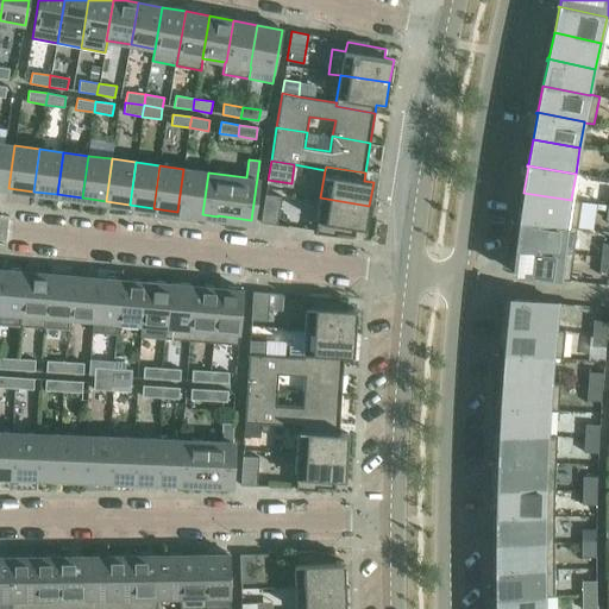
[(183,169),(177,212),(202,214),(208,173),(183,169)]
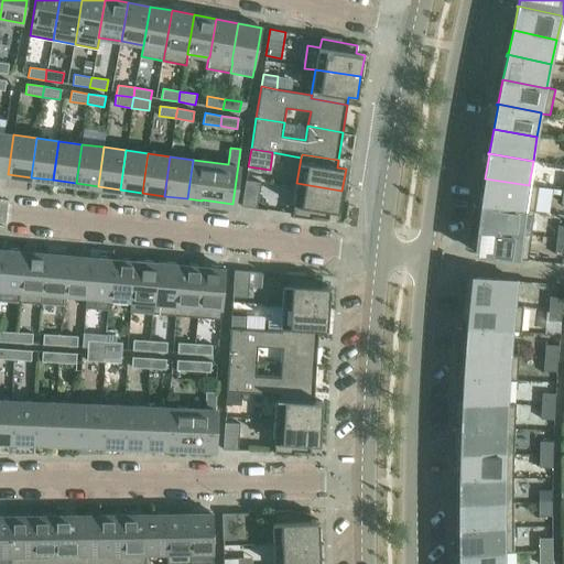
[(534,212),(538,185),(529,184),(529,185),(485,179),(481,202),(480,202),(480,203),(525,209),(525,210),(534,212)]
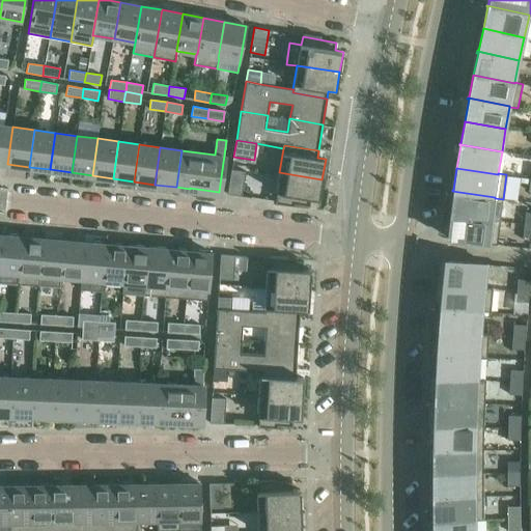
[(227,194),(242,196),(246,171),(231,169),(227,194)]
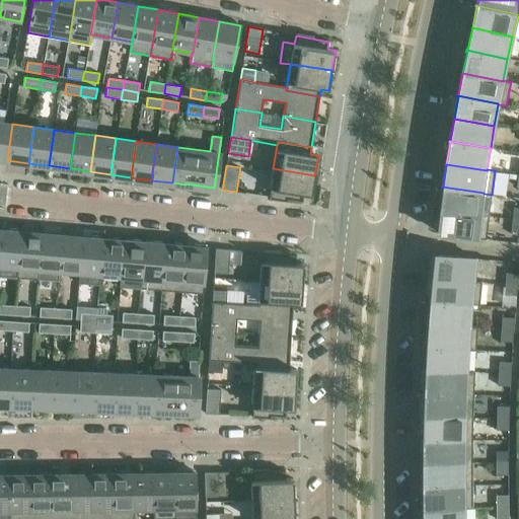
[(270,188),(271,189),(270,197),(302,202),(303,194),(311,195),(314,175),(273,168),(270,188)]
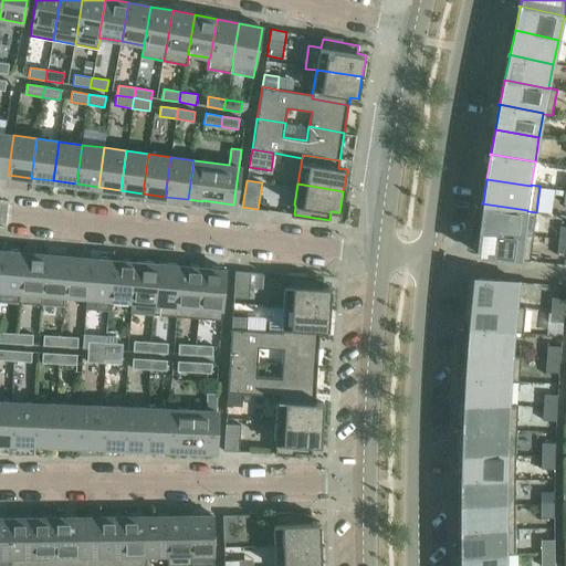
[(524,234),(524,233),(527,211),(527,210),(482,203),(482,205),(483,206),(480,229),(524,234)]
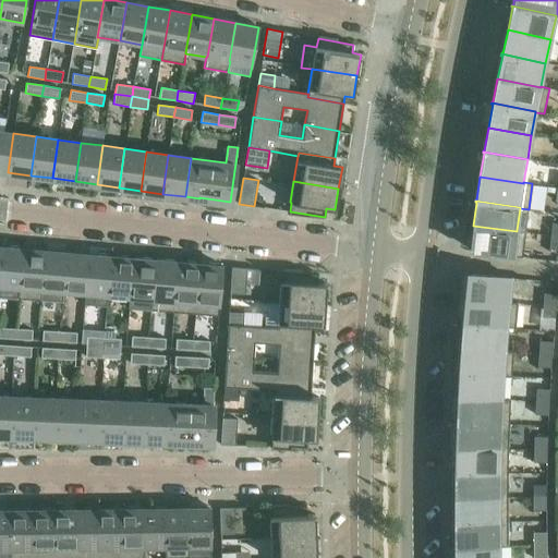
[(470,251),(522,257),(525,231),(517,230),(517,231),(473,226),(470,251)]
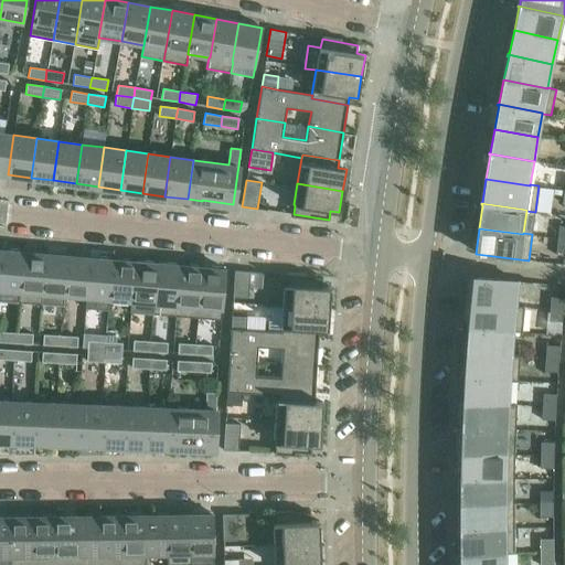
[(555,252),(564,253),(564,240),(557,238),(555,252)]
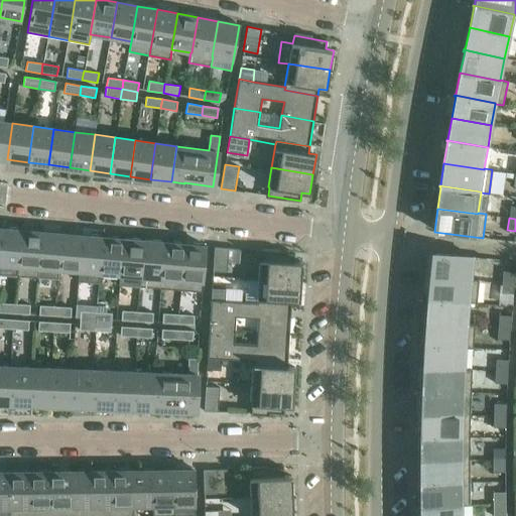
[(0,228),(0,274),(16,276),(17,266),(20,230),(0,228)]
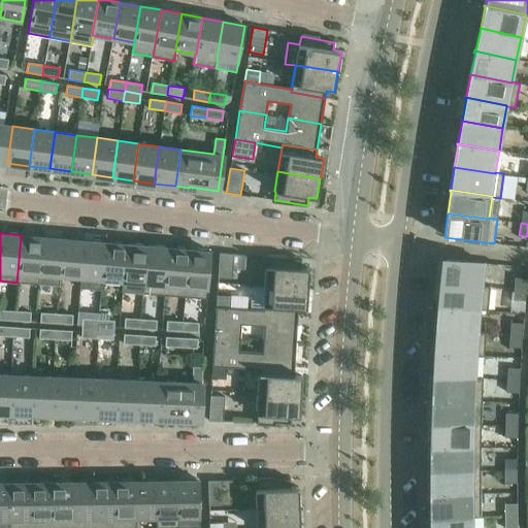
[(18,272),(17,283),(38,285),(42,237),(21,235),(18,272)]
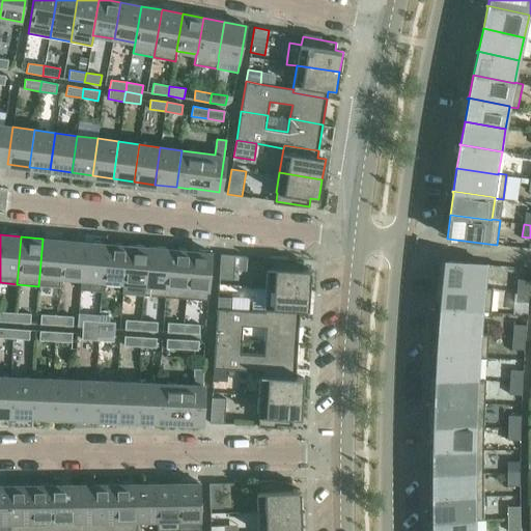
[(43,239),(38,286),(59,288),(60,278),(63,241),(43,239)]
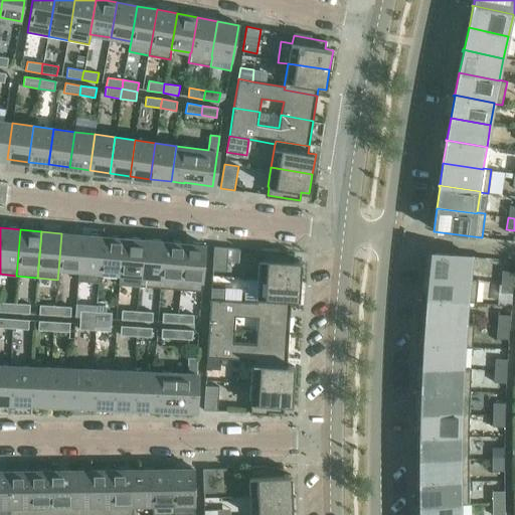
[(58,270),(78,271),(81,234),(61,233),(58,270)]
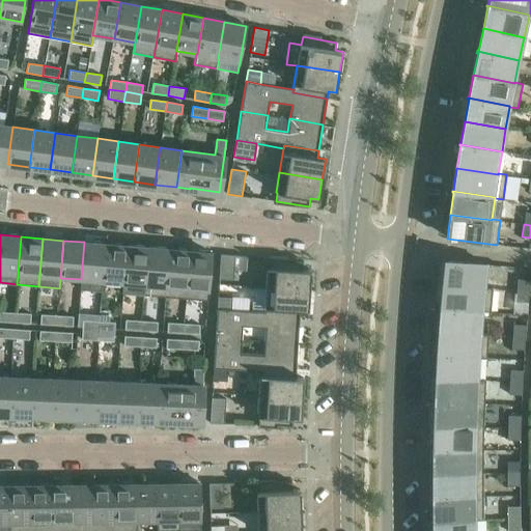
[(84,242),(81,279),(81,289),(102,291),(103,281),(106,244),(84,242)]
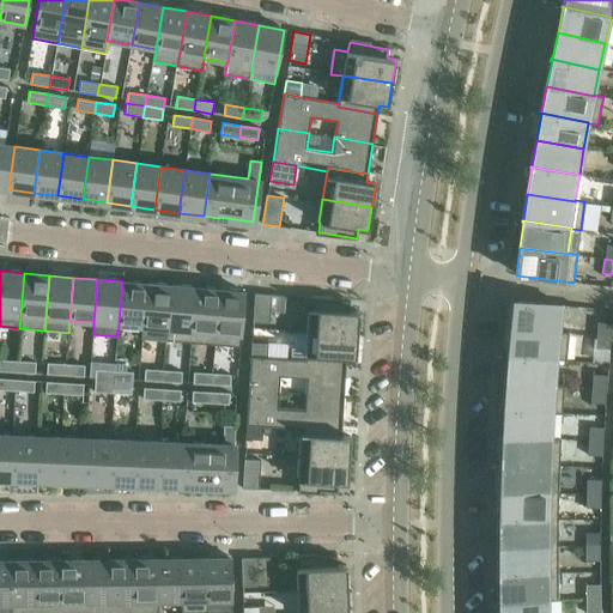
[(119,325),(143,327),(146,284),(122,281),(119,325)]
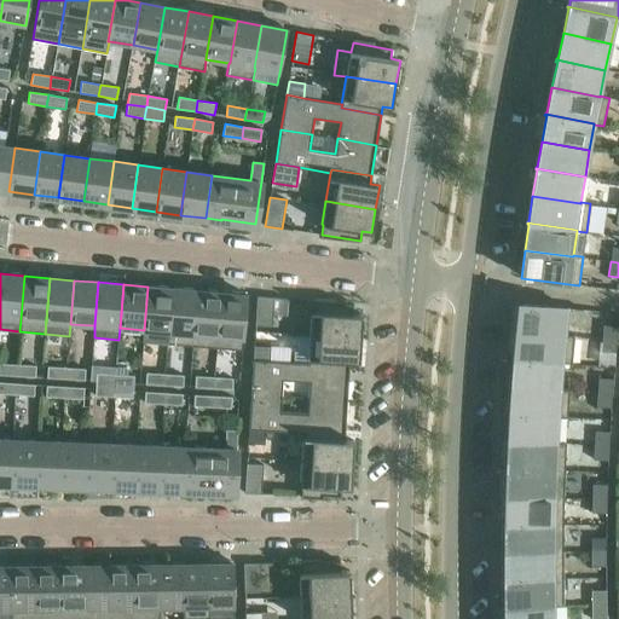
[(148,287),(144,330),(143,342),(167,345),(172,289),(148,287)]
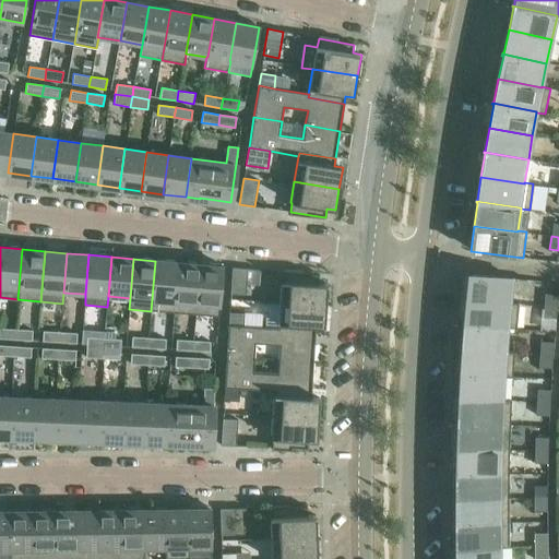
[(155,261),(151,311),(174,312),(178,262),(155,261)]
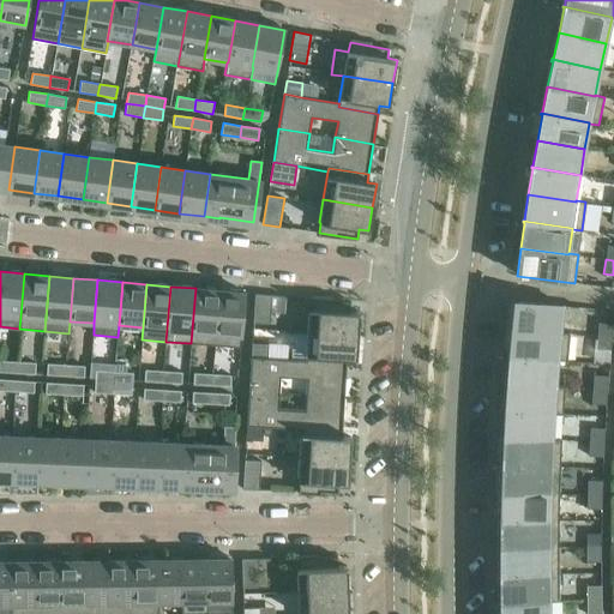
[(196,288),(191,343),(215,345),(220,290),(196,288)]
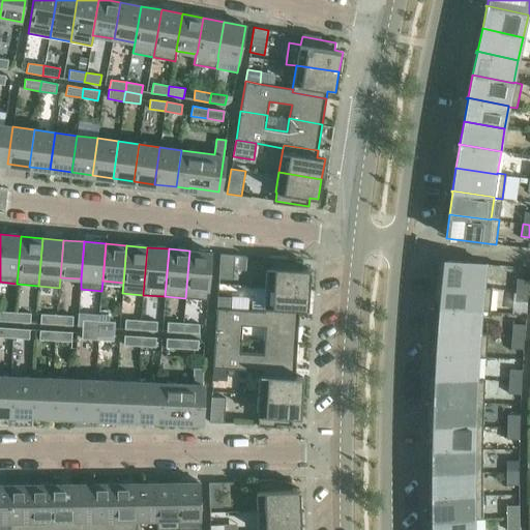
[(207,300),(211,253),(189,251),(185,298),(207,300)]
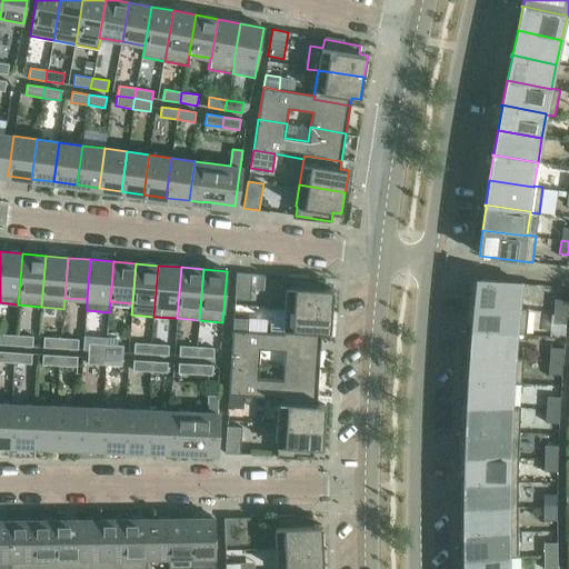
[(236,272),(235,299),(250,300),(251,273),(236,272)]
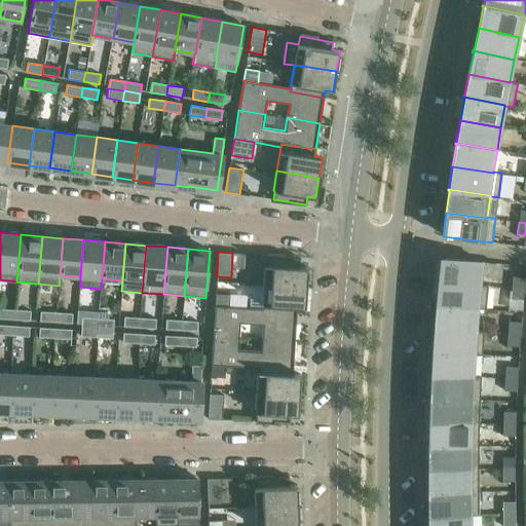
[(307,267),(300,266),(300,259),(266,256),(266,264),(265,264),(264,285),(306,288),(307,267)]
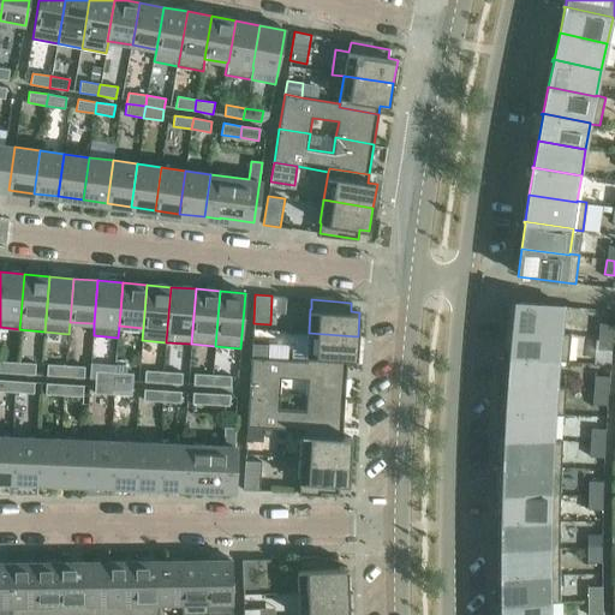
[(563,306),(515,300),(512,329),(561,334),(561,333),(563,306)]
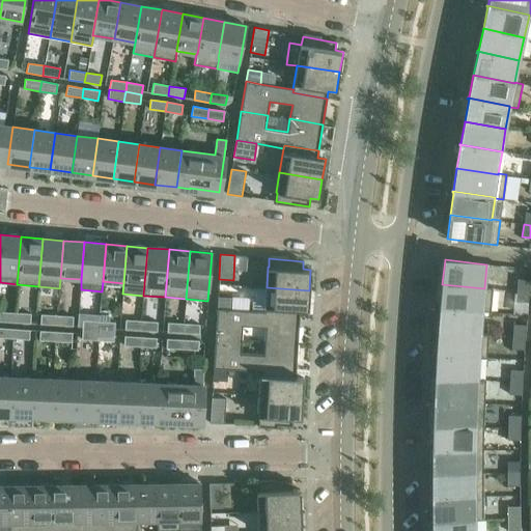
[(530,280),(518,279),(516,291),(529,292),(530,280)]
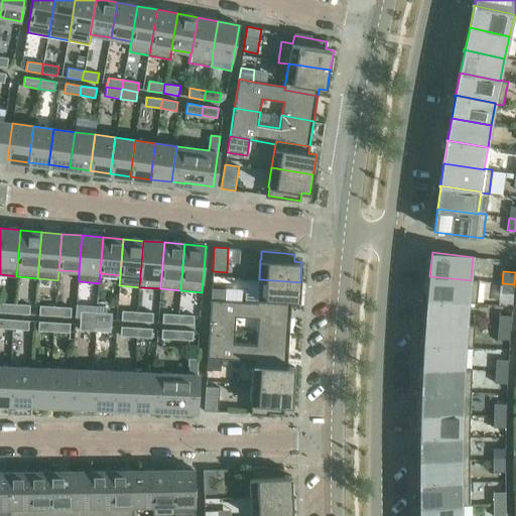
[(476,303),(479,280),(471,279),(471,280),(429,276),(427,297),(426,297),(426,298),(469,302),(469,303),(476,303)]
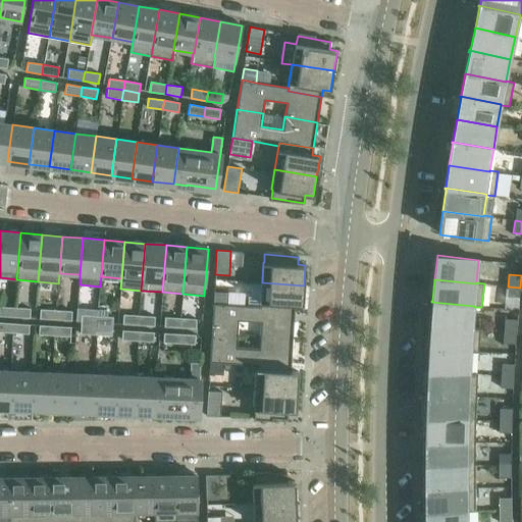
[(295,305),(303,305),(304,285),(262,282),(250,281),(249,306),(261,307),(261,309),(294,312),(295,305)]
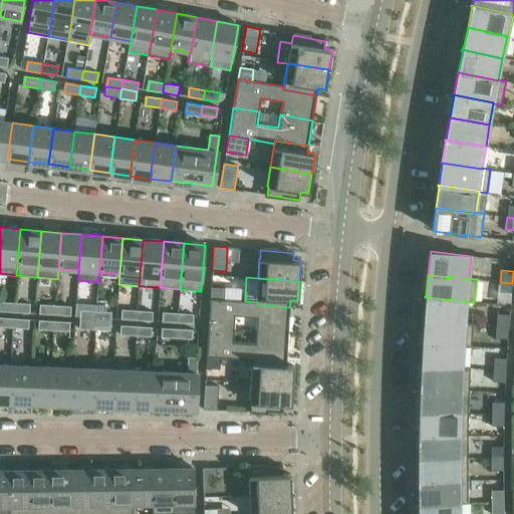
[(499,294),(511,295),(512,283),(500,282),(499,294)]
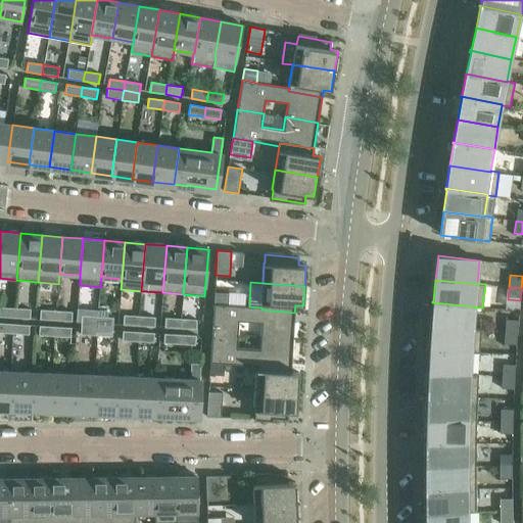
[(229,293),(215,292),(214,304),(228,304),(229,293)]
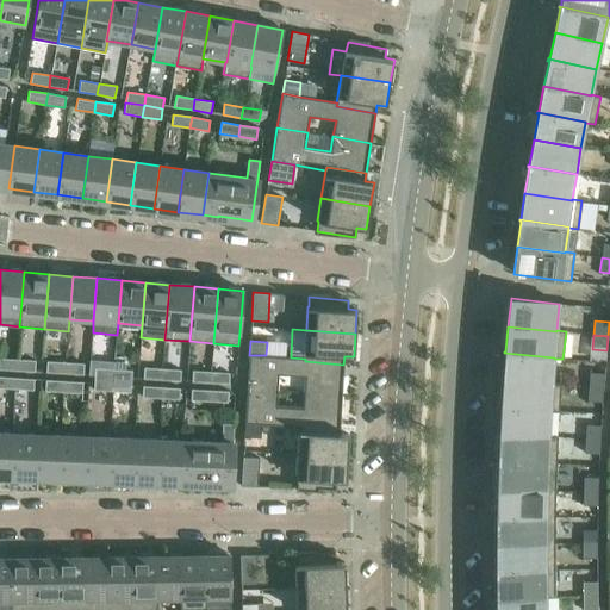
[(552,383),(554,359),(554,358),(504,353),(504,354),(505,355),(504,380),(552,384),(552,383)]
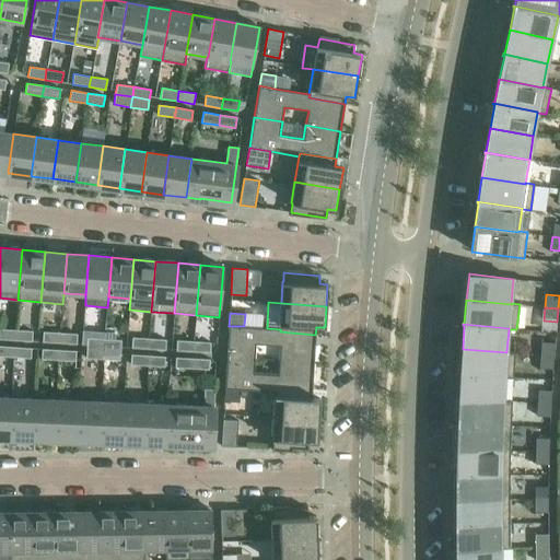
[(267,328),(244,326),(229,326),(226,357),(255,359),(256,345),(280,346),(279,360),(314,362),(315,335),(280,331),(280,329),(267,328)]
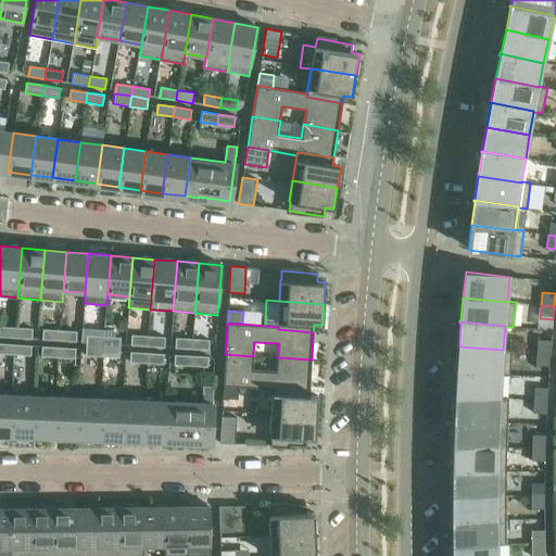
[(0,326),(0,337),(15,338),(15,328),(0,326)]
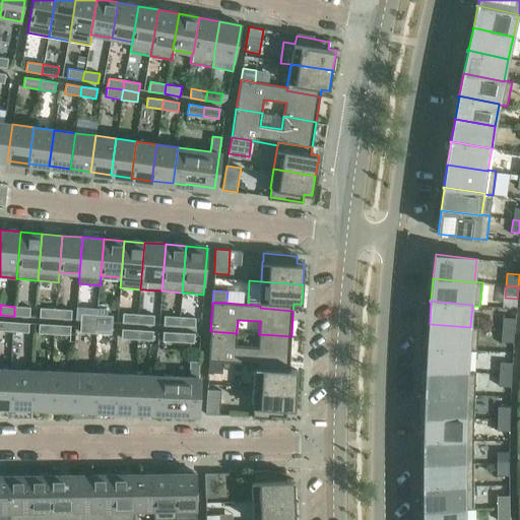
[(29,317),(30,308),(14,307),(14,316),(29,317)]
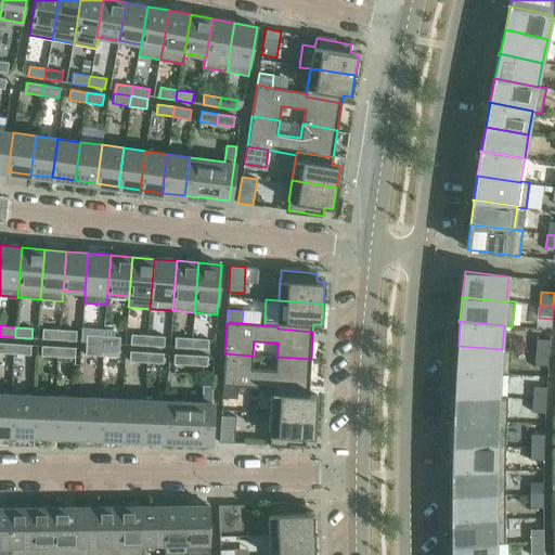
[(42,328),(42,339),(59,340),(60,330),(42,328)]
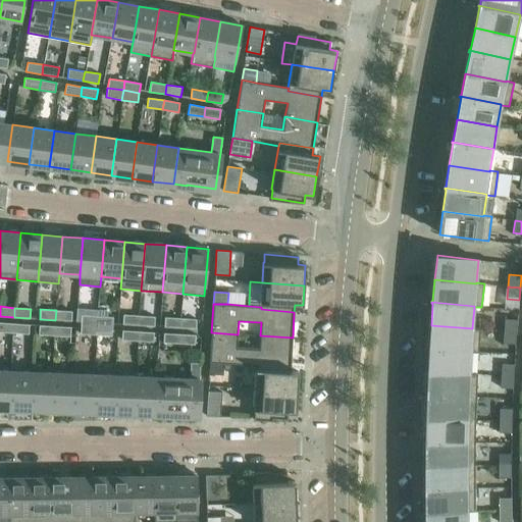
[(71,321),(71,311),(56,310),(55,320),(71,321)]
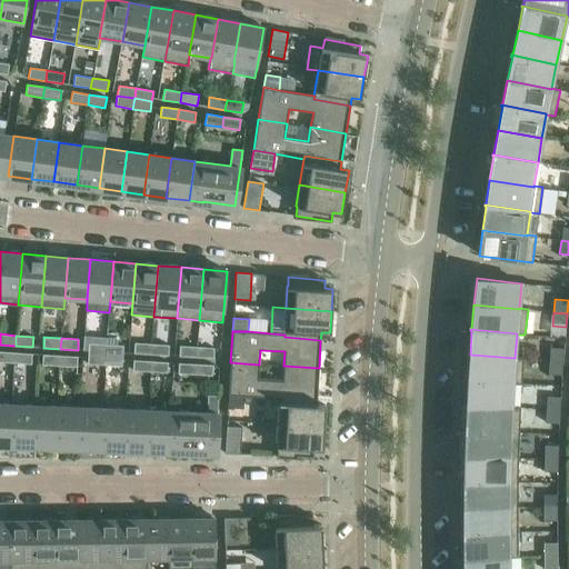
[(135,342),(133,353),(151,355),(151,343),(135,342)]
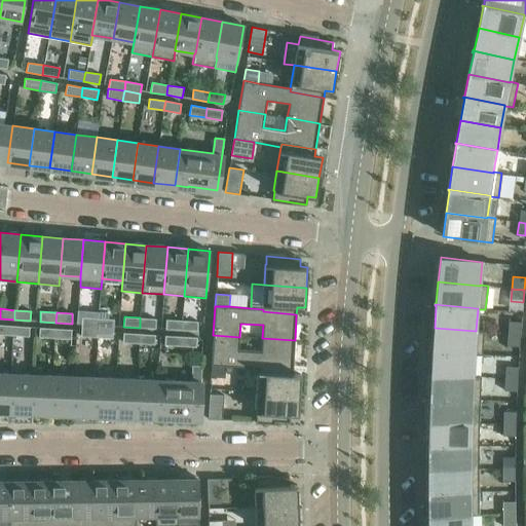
[(82,317),(81,327),(98,328),(98,318),(82,317)]
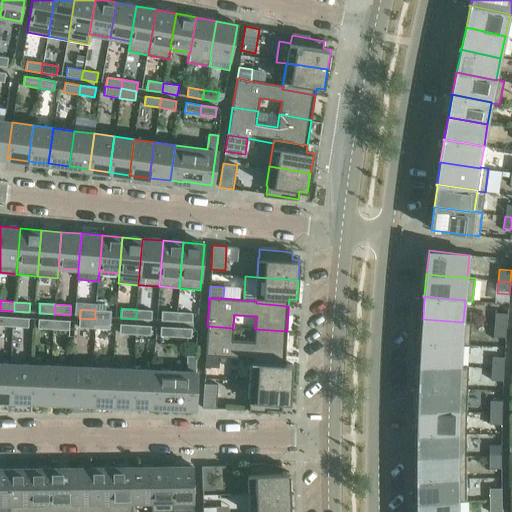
[(151,320),(152,310),(136,309),(136,319),(151,320)]
